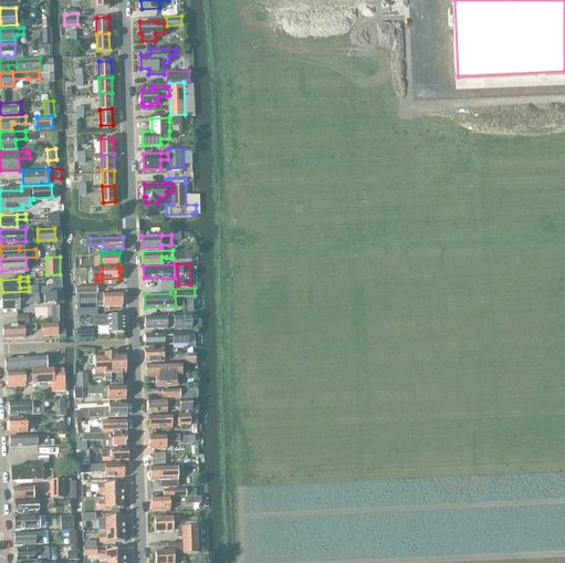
[(44,291),(45,301),(58,301),(58,291),(44,291)]
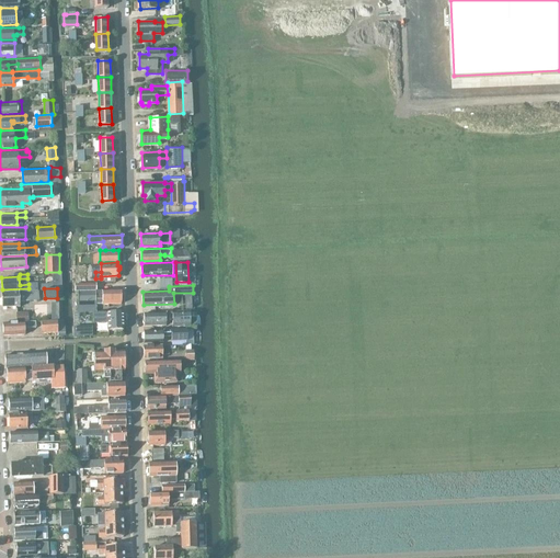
[(79,289),(79,300),(96,299),(96,297),(103,297),(103,302),(122,302),(122,299),(123,298),(123,295),(122,294),(122,288),(95,288),(79,289)]
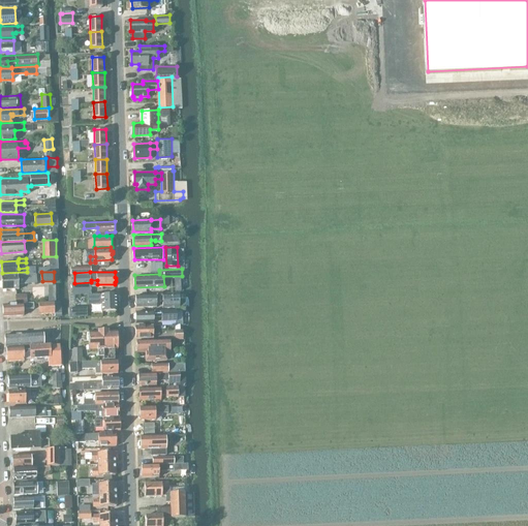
[(2,274),(3,287),(20,287),(19,282),(37,281),(37,273),(2,274)]
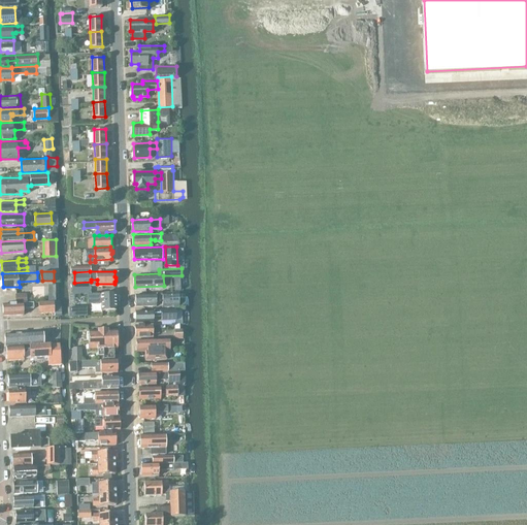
[(74,283),(72,283),(72,293),(89,292),(92,292),(91,282),(74,283)]
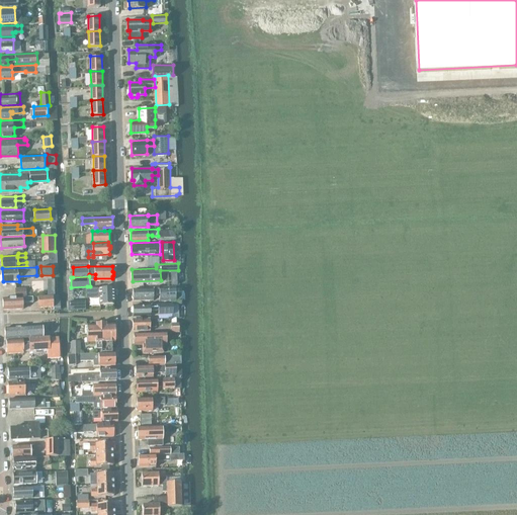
[(28,292),(28,283),(16,283),(16,292),(28,292)]
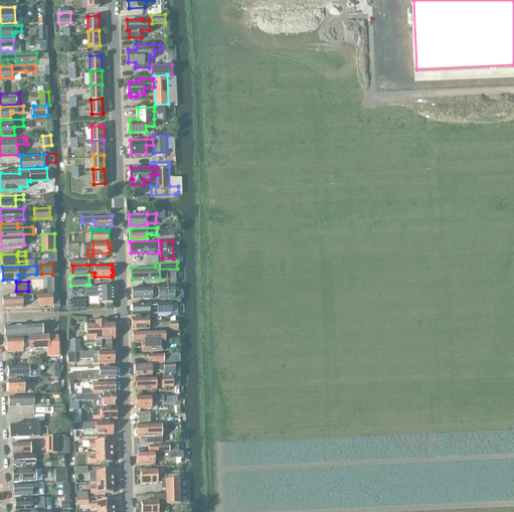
[(87,285),(87,288),(87,294),(100,294),(100,301),(114,301),(114,285),(90,285),(87,285)]
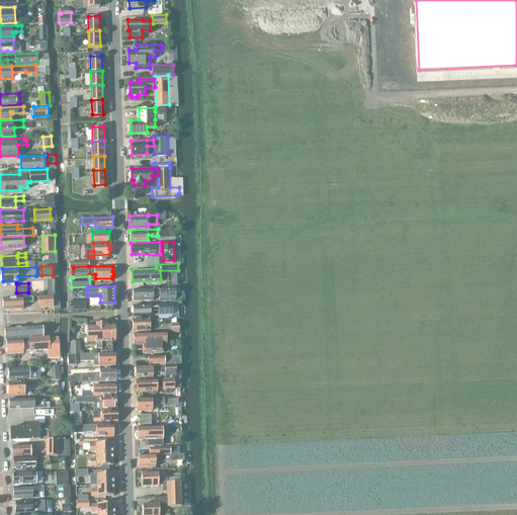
[(176,286),(160,286),(134,287),(134,292),(133,294),(134,296),(134,298),(154,298),(154,292),(160,292),(160,299),(176,298),(176,286)]
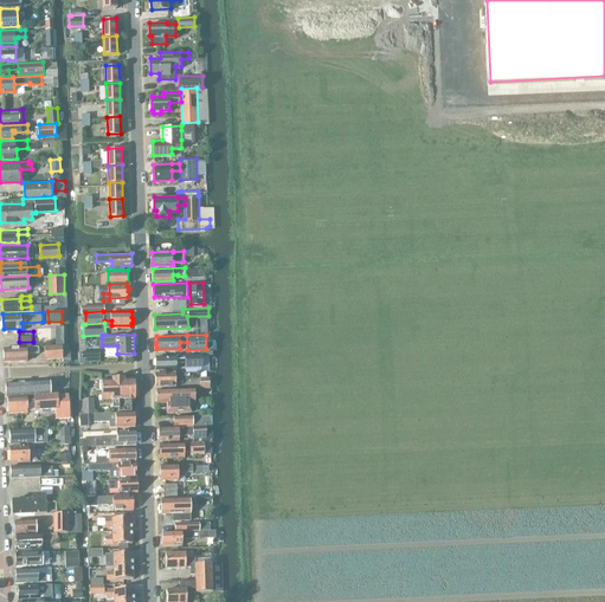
[(4,347),(5,360),(27,358),(27,351),(39,351),(39,344),(26,345),(4,347)]
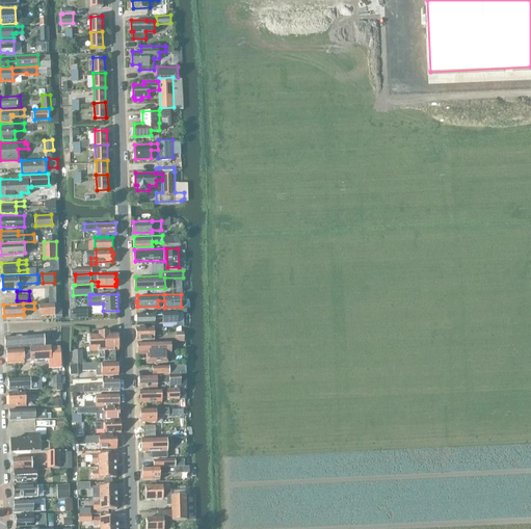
[(41,314),(55,313),(55,302),(40,302),(41,314)]
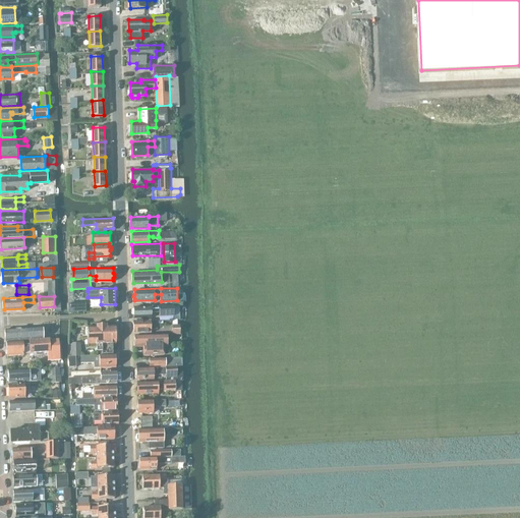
[(87,301),(70,301),(70,309),(87,309),(87,301)]
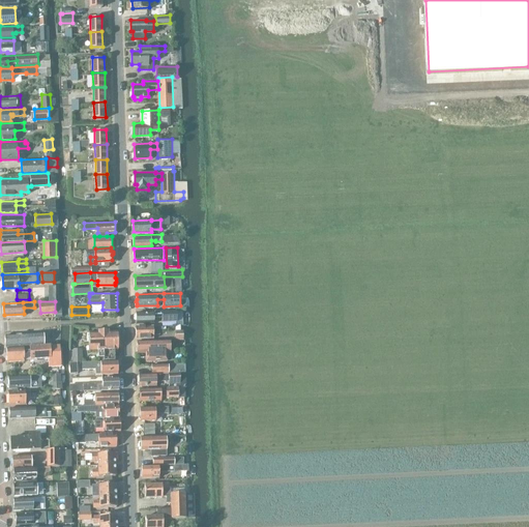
[(137,313),(136,315),(137,317),(137,322),(155,322),(154,316),(163,315),(164,320),(178,320),(177,310),(163,310),(163,311),(160,311),(160,310),(137,311),(137,313)]
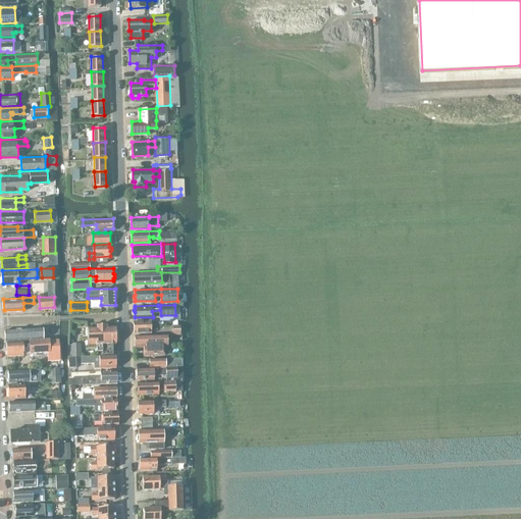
[(56,329),(57,319),(46,319),(46,329),(56,329)]
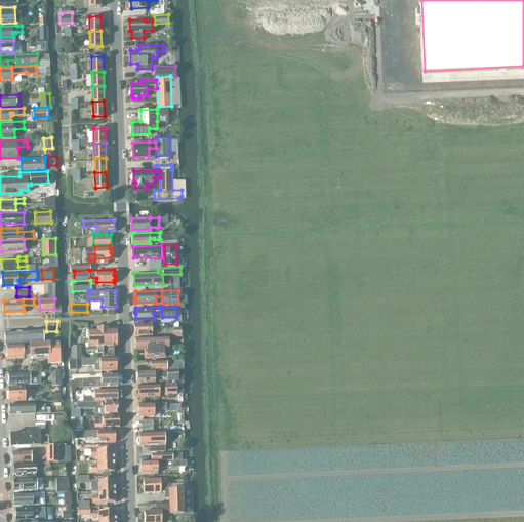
[(153,329),(159,329),(159,321),(135,321),(135,333),(153,333),(153,329)]
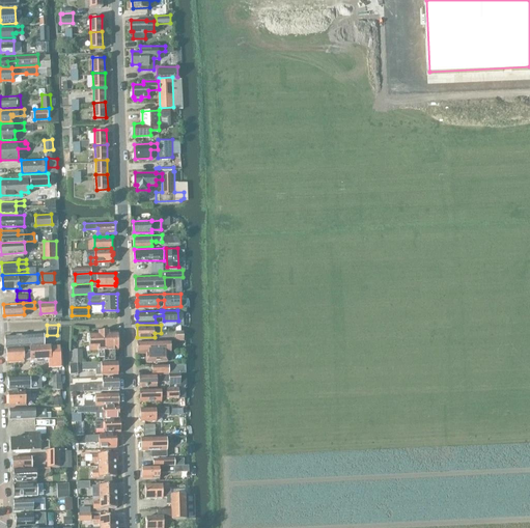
[(106,343),(105,343),(105,356),(105,360),(111,360),(110,349),(119,349),(118,329),(109,330),(110,339),(106,339),(106,343)]
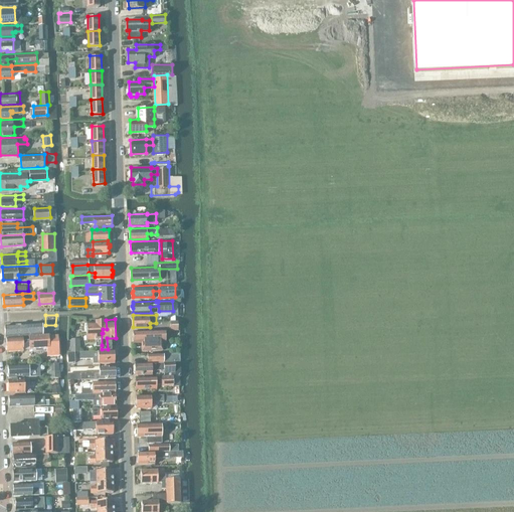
[(107,329),(106,320),(96,320),(87,320),(88,339),(96,339),(97,345),(102,345),(102,333),(103,333),(103,329),(107,329)]
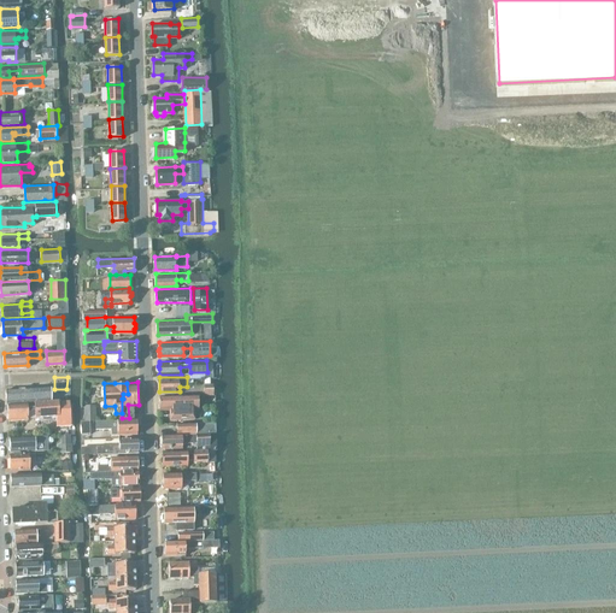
[(6,388),(7,402),(52,399),(52,385),(6,388)]
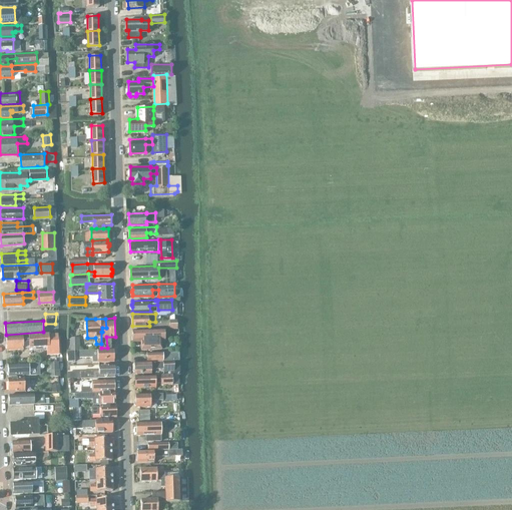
[(142,340),(142,348),(163,347),(162,339),(165,339),(165,328),(133,329),(133,333),(132,334),(132,337),(133,338),(133,340),(142,340)]
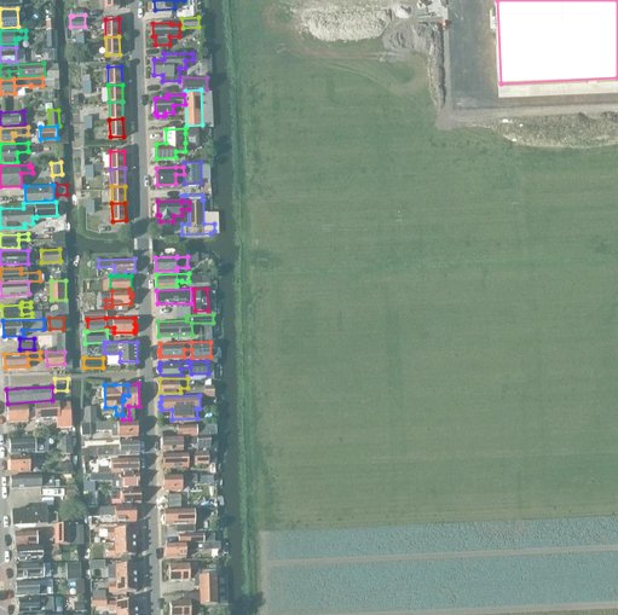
[(9,411),(7,412),(7,417),(9,418),(10,419),(29,418),(29,417),(36,417),(57,416),(57,425),(71,425),(71,400),(9,404),(9,411)]
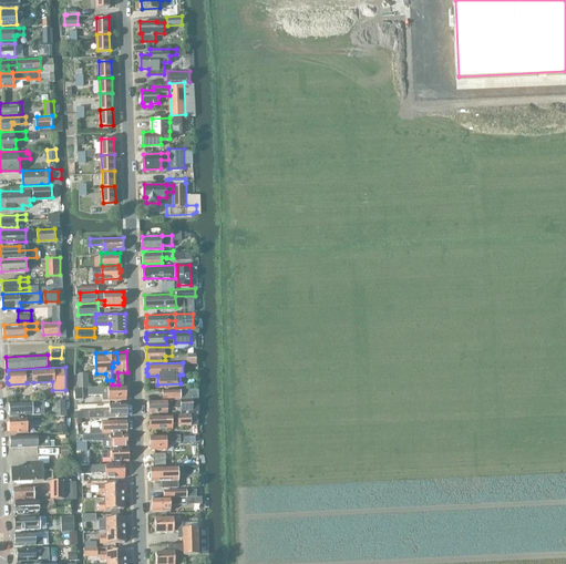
[(89,370),(78,371),(79,386),(89,386),(89,370)]
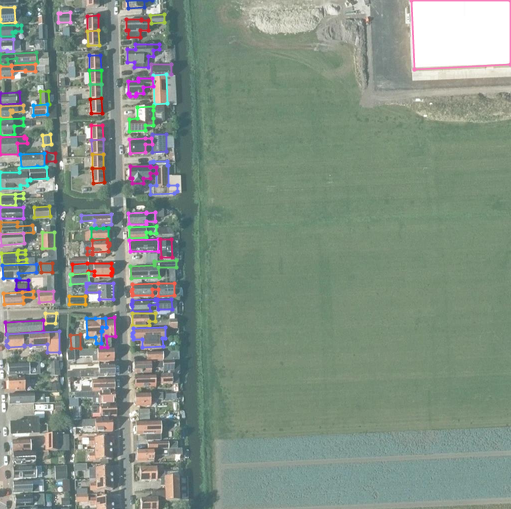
[(90,348),(80,348),(80,354),(93,354),(93,360),(98,360),(114,359),(114,358),(115,356),(115,353),(114,352),(114,347),(90,348)]
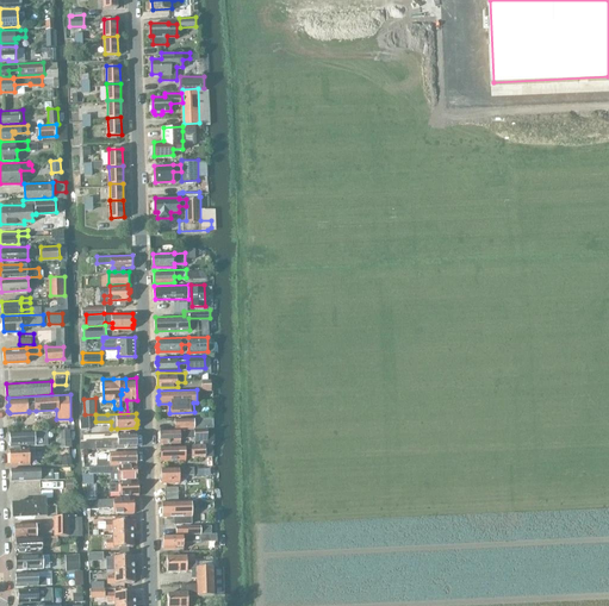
[(175,417),(176,426),(196,426),(194,417),(175,417)]
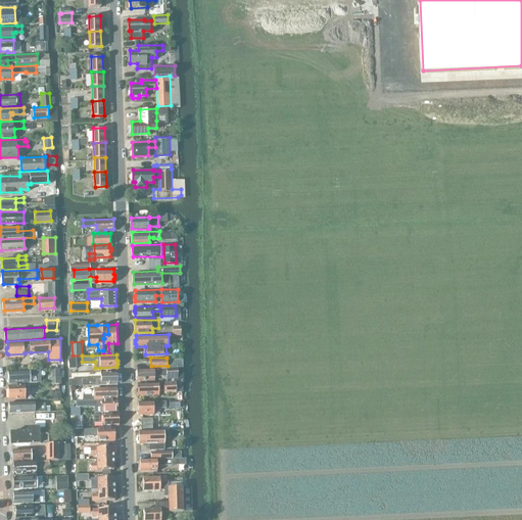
[(168,367),(168,374),(168,377),(179,376),(178,366),(168,367)]
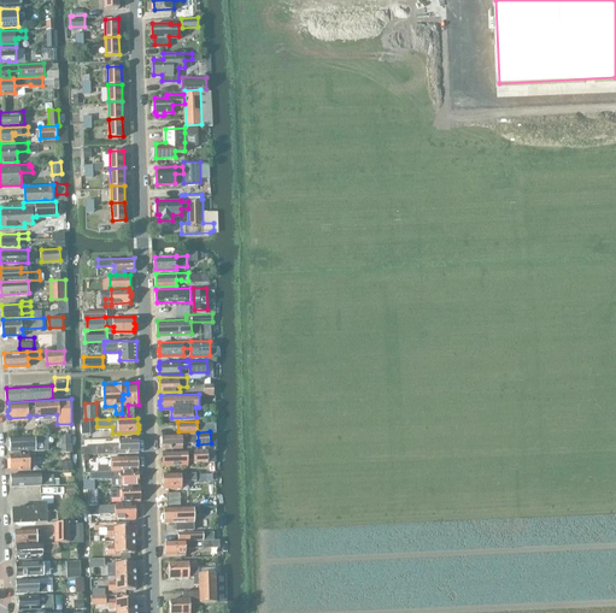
[(183,446),(183,441),(183,440),(188,440),(188,441),(198,441),(198,432),(192,432),(162,434),(163,438),(160,440),(162,443),(163,444),(163,447),(183,446)]
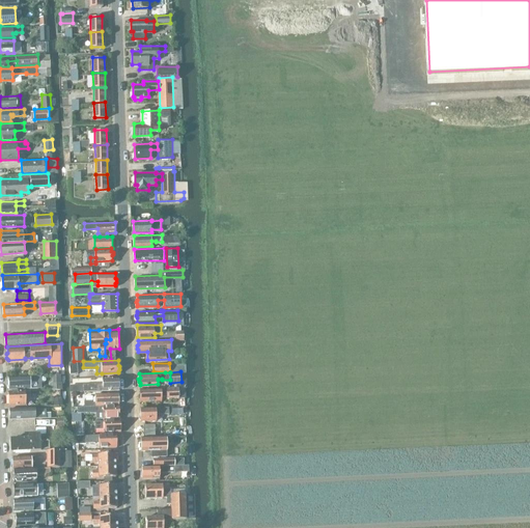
[(39,383),(38,373),(8,376),(9,381),(8,382),(8,385),(9,386),(9,387),(31,386),(31,383),(39,383)]
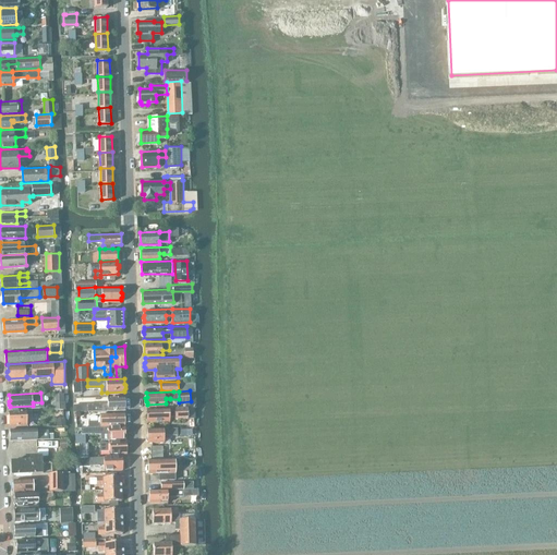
[(108,401),(88,402),(88,410),(125,408),(125,403),(126,402),(126,399),(125,398),(124,396),(108,397),(108,401)]
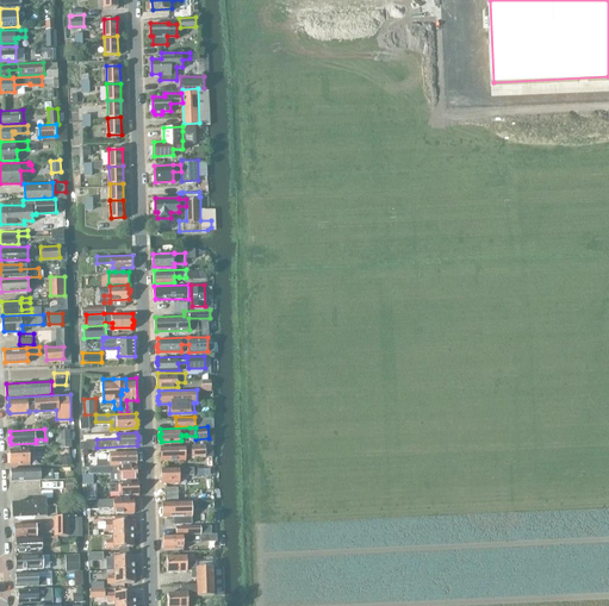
[(192,455),(206,455),(206,443),(192,444),(192,455)]
